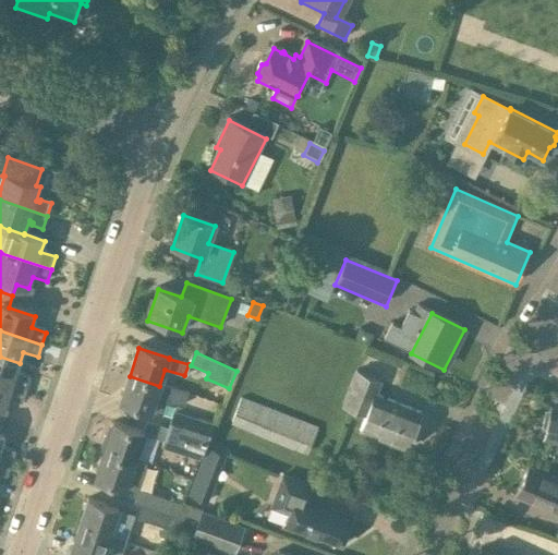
[(20,363),(0,357),(0,383),(26,391),(31,379),(16,375),(20,363)]
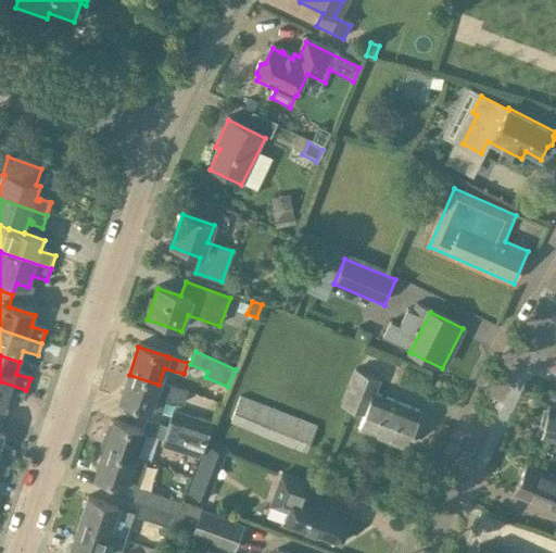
[(343,405),(365,416),(359,430),(406,449),(420,413),(375,394),(380,381),(356,372),(343,405)]
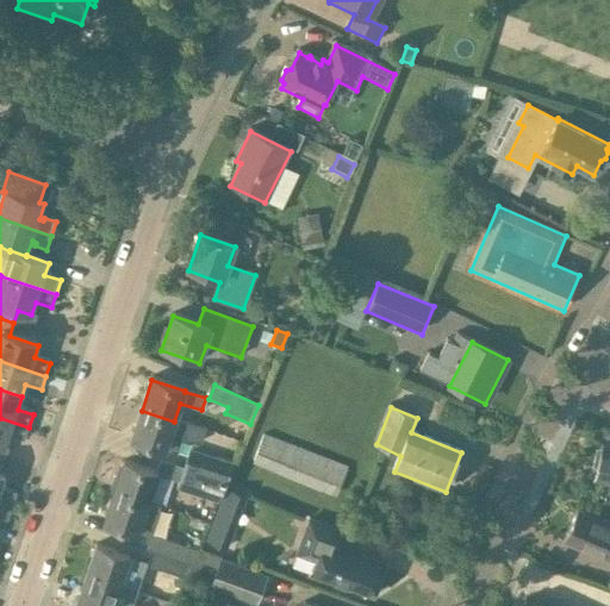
[(205,431),(174,422),(142,411),(132,441),(165,451),(178,455),(181,443),(200,444),(205,431)]
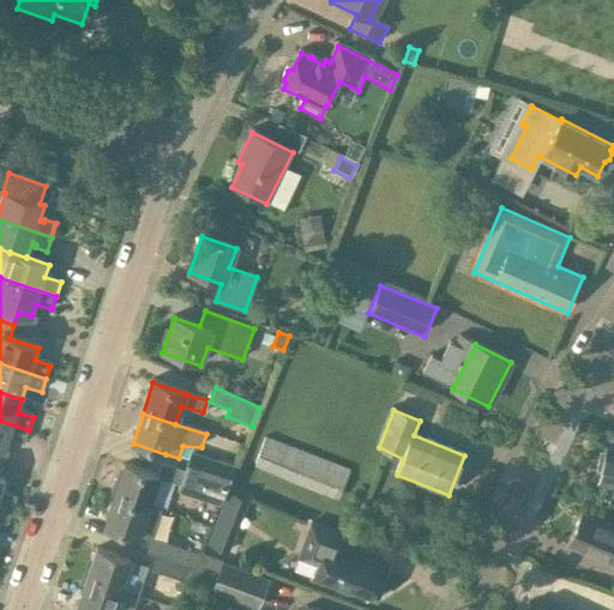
[(29,430),(0,421),(0,450),(5,452),(8,439),(24,444),(29,430)]
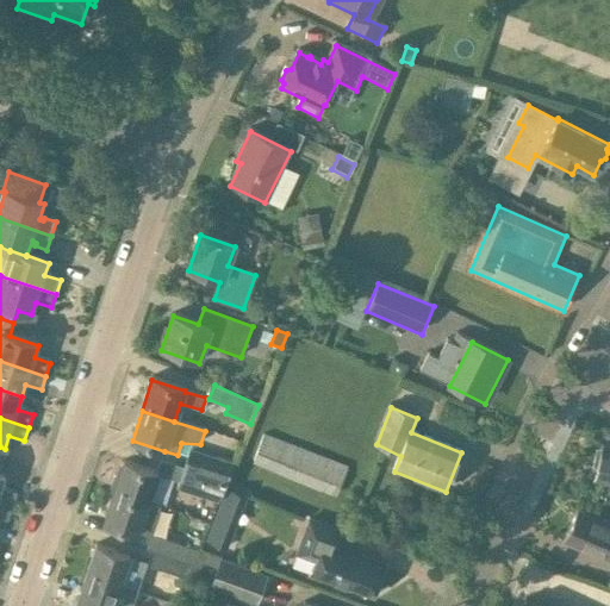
[(265,436),(254,464),(337,499),(349,469),(296,447),(296,448),(265,436)]
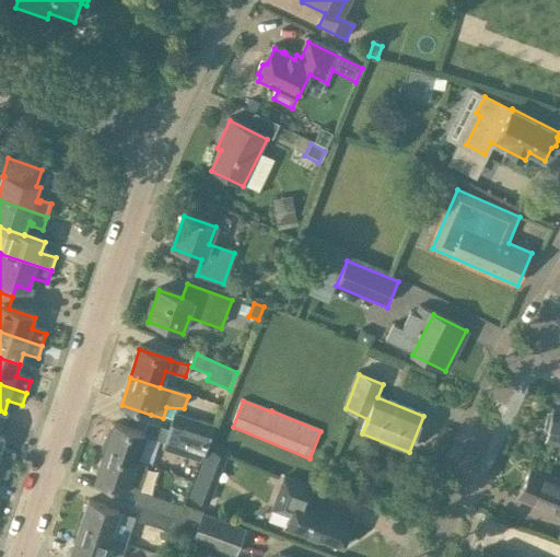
[(548,432),(546,441),(559,444),(559,412),(555,412),(552,420),(546,421),(544,428),(548,432)]
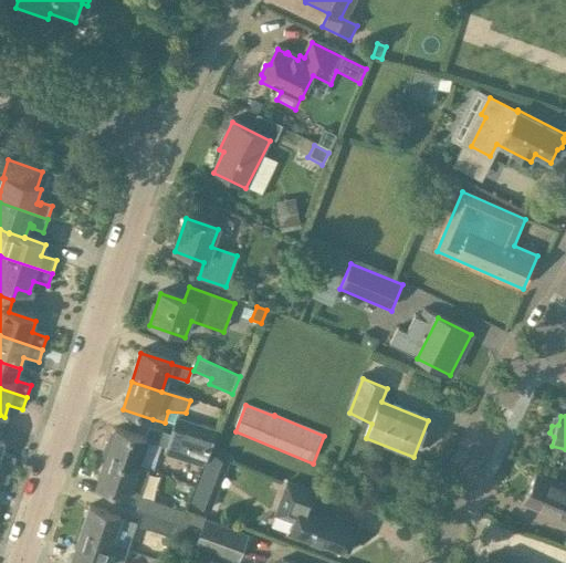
[(170,436),(207,447),(210,435),(174,424),(170,436)]
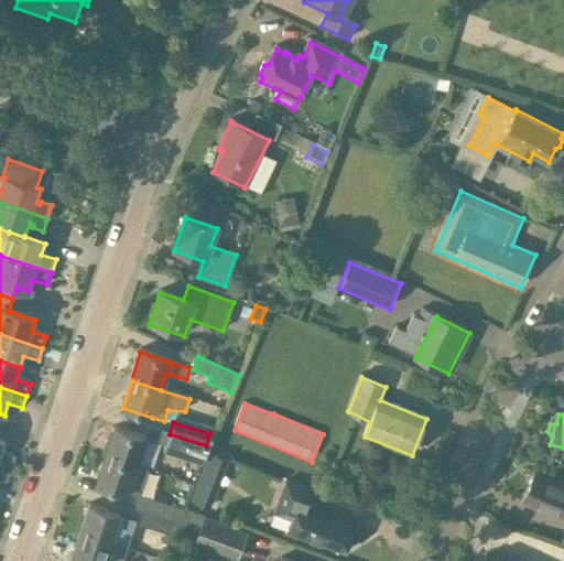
[(106,457),(149,472),(149,471),(137,466),(145,439),(115,429),(110,442),(108,441),(106,442),(102,452),(104,454),(106,455),(106,457)]
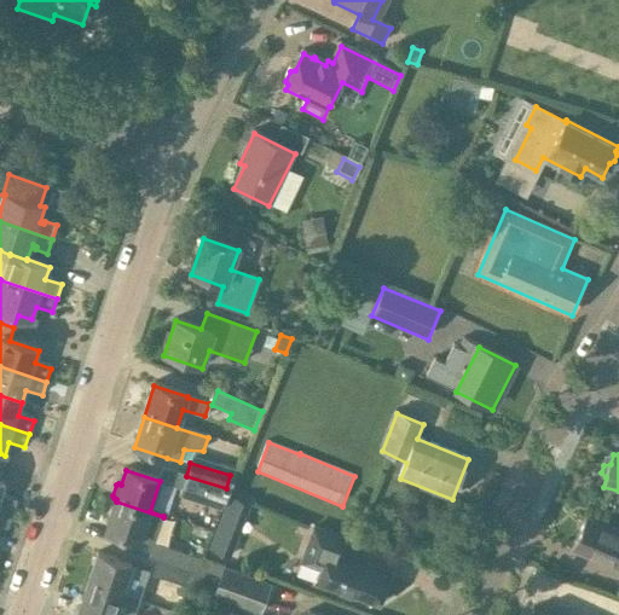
[(186,476),(179,498),(221,511),(230,491),(186,476)]
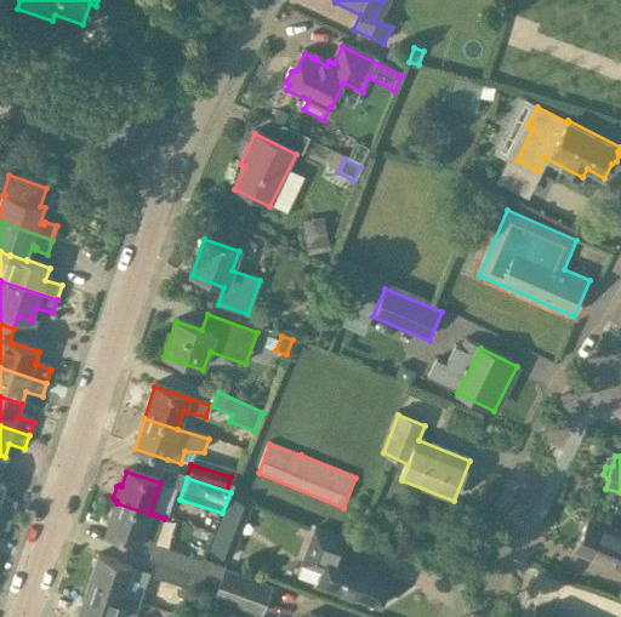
[(0,513),(13,518),(17,503),(1,498),(5,486),(0,484),(0,513)]
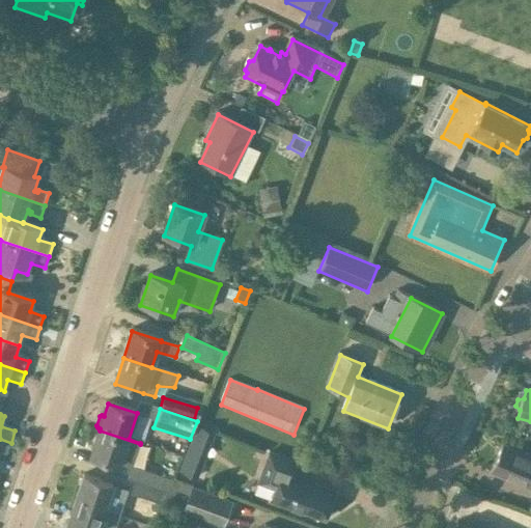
[(120,466),(132,469),(140,444),(100,431),(90,456),(120,466)]
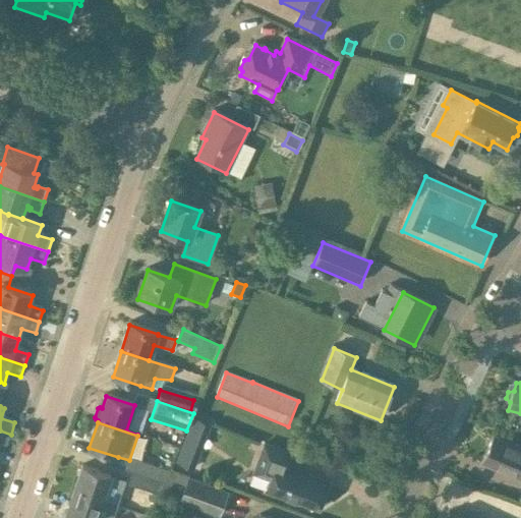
[(11,435),(0,430),(0,444),(7,447),(11,435)]
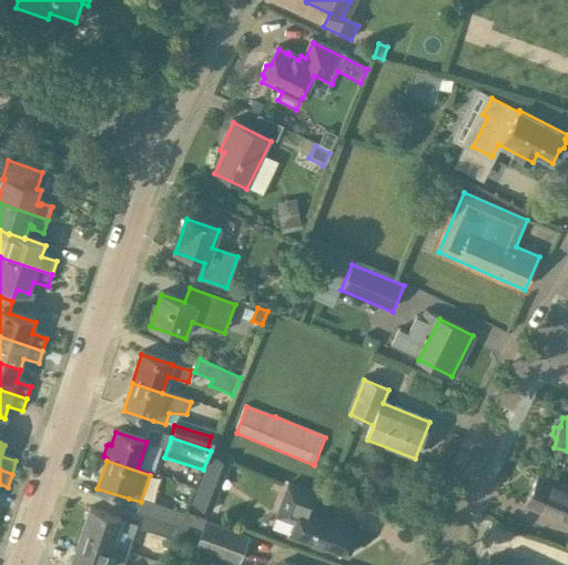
[(526,505),(567,523),(567,490),(538,477),(526,505)]
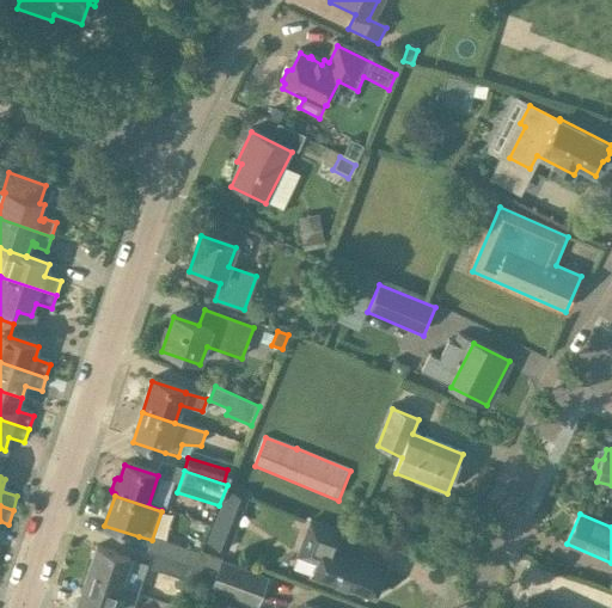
[(349,536),(335,532),(312,523),(299,558),(318,565),(312,578),(352,593),(353,591),(375,600),(387,567),(343,552),(349,536)]
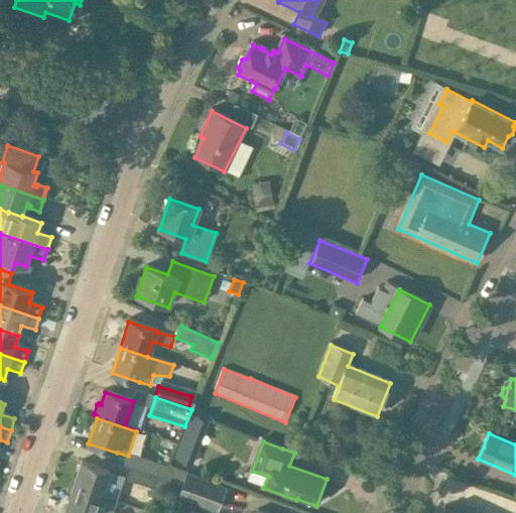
[(197,456),(178,449),(174,460),(191,467),(197,456)]
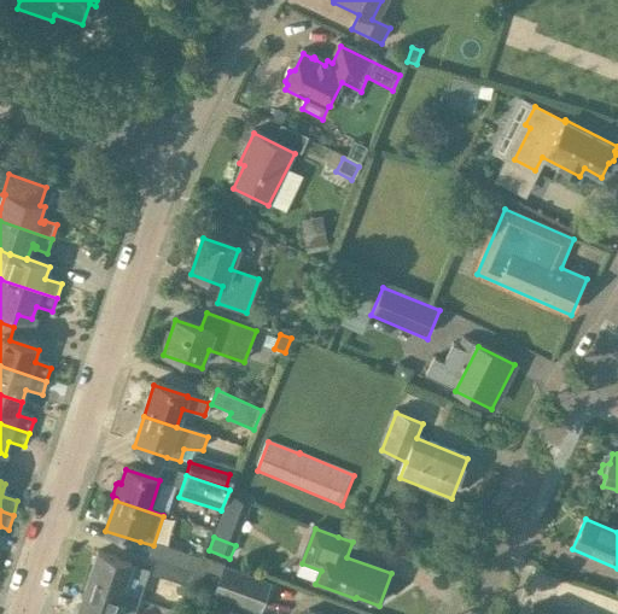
[(157,561),(197,574),(202,559),(162,547),(157,561)]
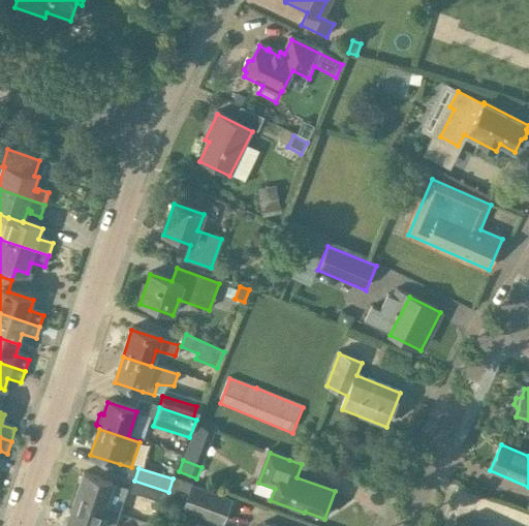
[(85,474),(75,501),(104,511),(110,494),(119,497),(122,488),(114,484),(85,474)]
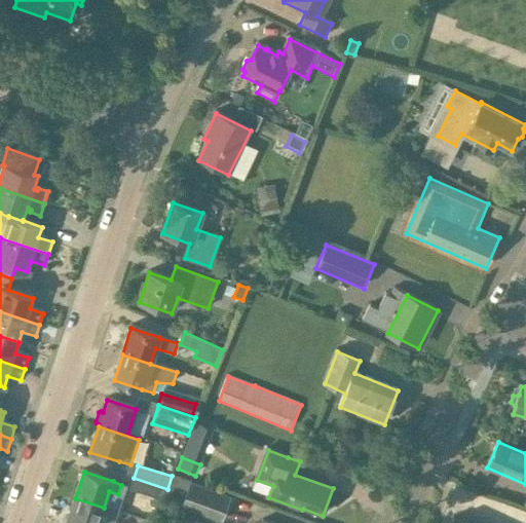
[(134,478),(130,490),(163,500),(167,489),(134,478)]
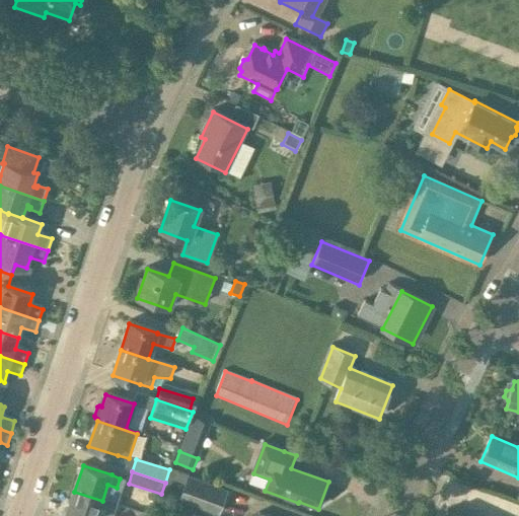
[(191,477),(182,500),(220,515),(229,492),(216,487),(191,477)]
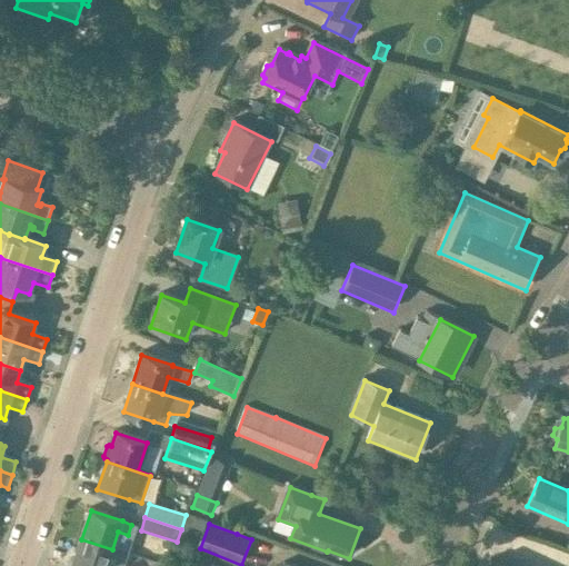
[(121,565),(126,555),(112,549),(81,539),(73,565),(121,565)]
